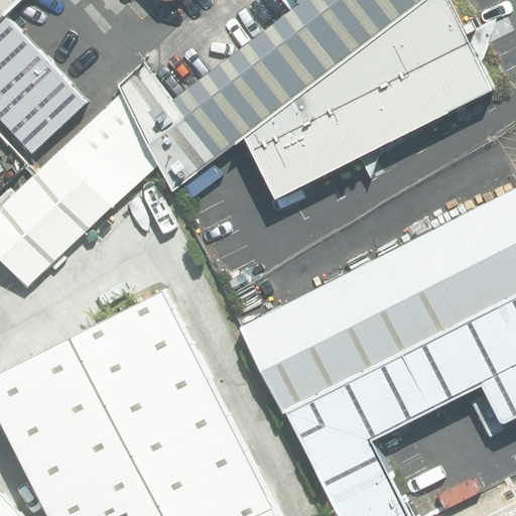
[(0,0),(0,12),(13,0),(0,0)]
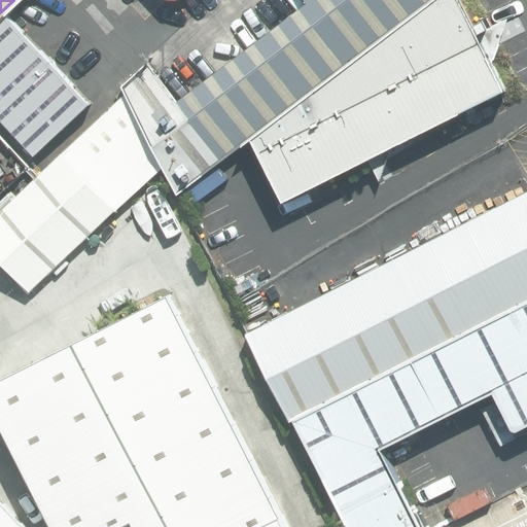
[(164,170),(174,195),(428,0),(301,0),(305,5),(174,103),(145,64),(120,89),(150,148),(164,170)]
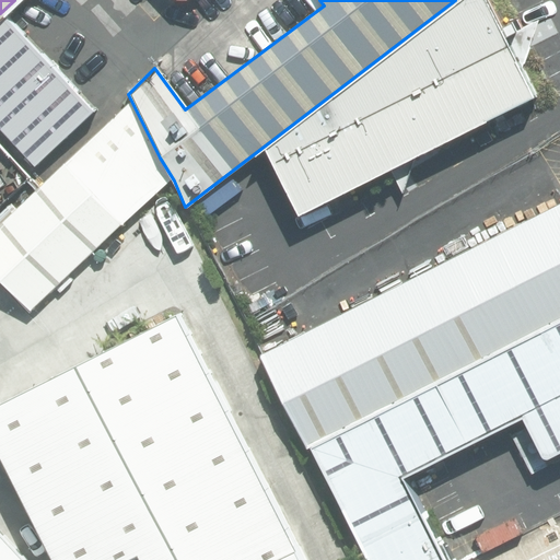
[(263,152),(294,218),(388,171),(412,158),(531,98),(517,72),(501,39),(480,0),(467,0),(370,72),(263,152)]
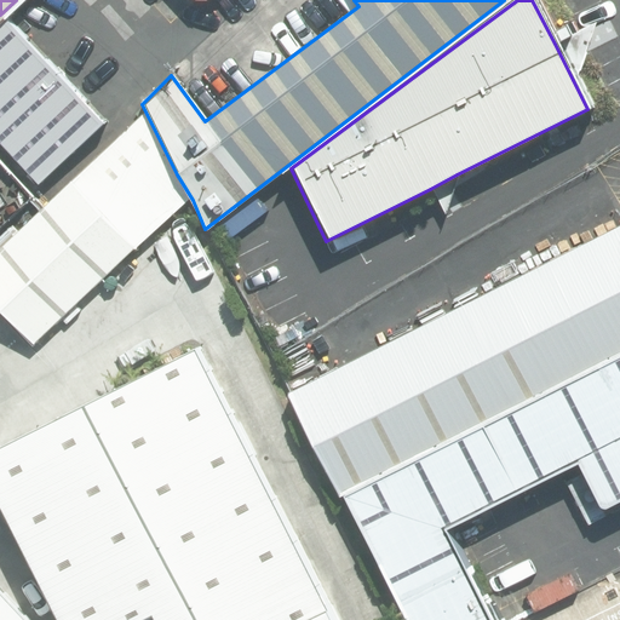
[(555,44),(573,80),(595,23),(555,44)]
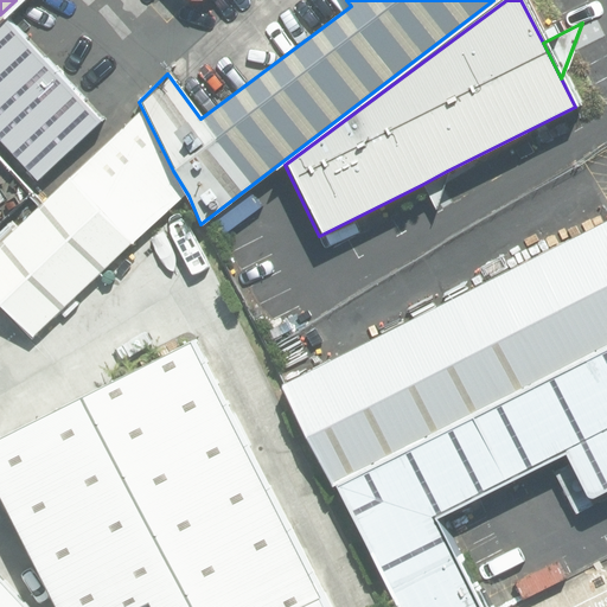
[(4,31),(0,33),(0,151),(32,187),(95,131),(4,31)]
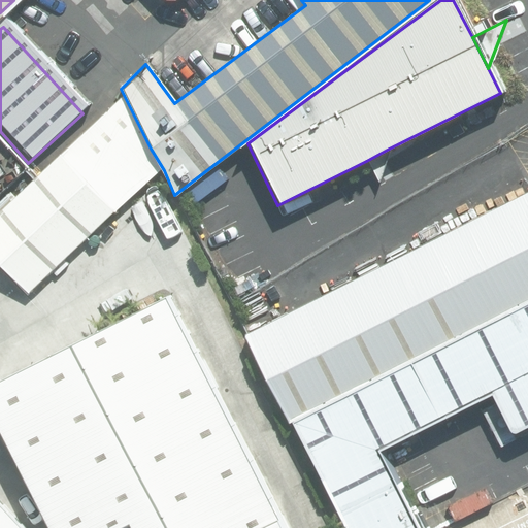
[(161,170),(123,94),(0,207),(0,268),(24,295),(161,170)]
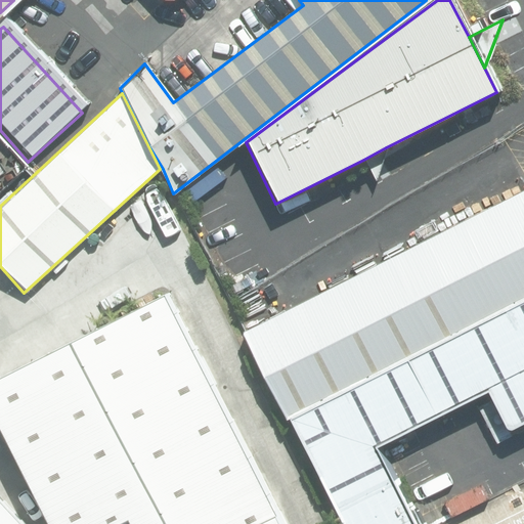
[(374,182),(386,147),(363,160),(374,182)]
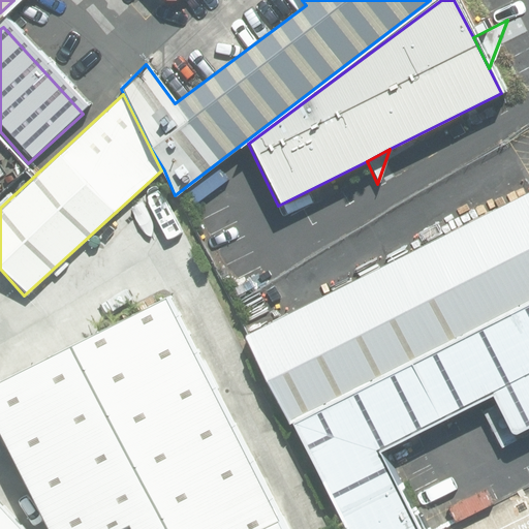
[(528,190),(241,336),(285,423),(528,301),(528,190)]
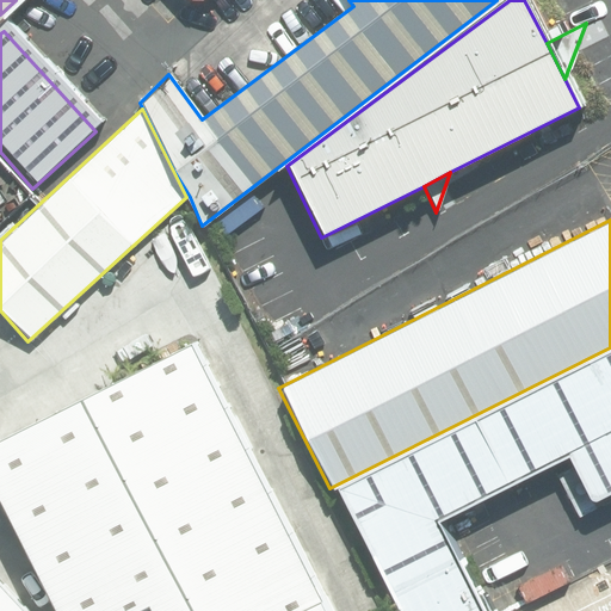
[(323,610),(185,341),(0,436),(0,510),(53,610),(136,610),(142,608),(143,610),(323,610)]
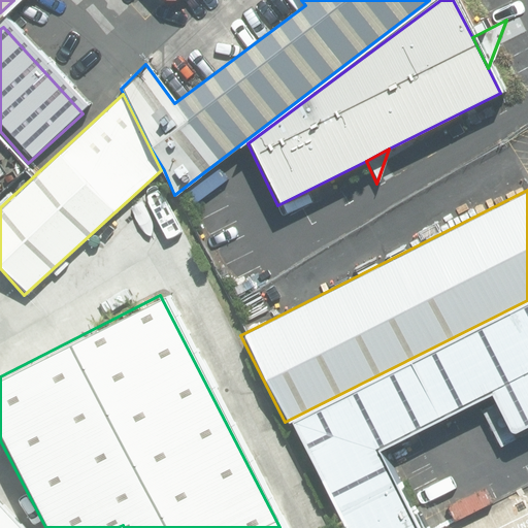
[(527,300),(285,422),(337,527),(417,527),(380,453),(488,399),(506,435),(527,424),(527,300)]
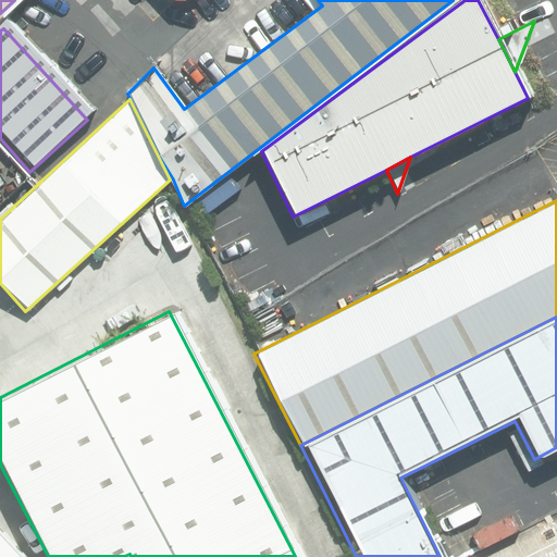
[(0,556),(25,556),(0,530),(0,556)]
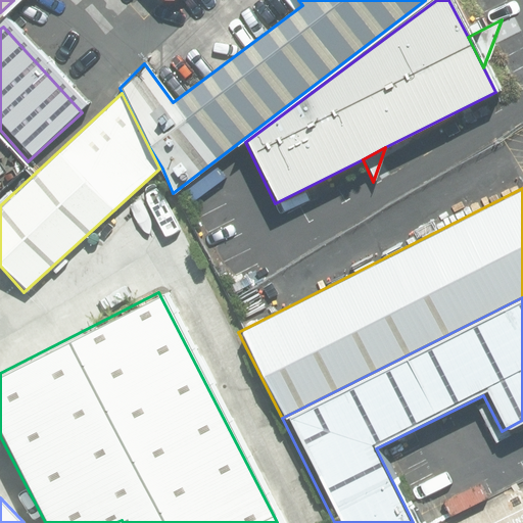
All buildings are outlined.
